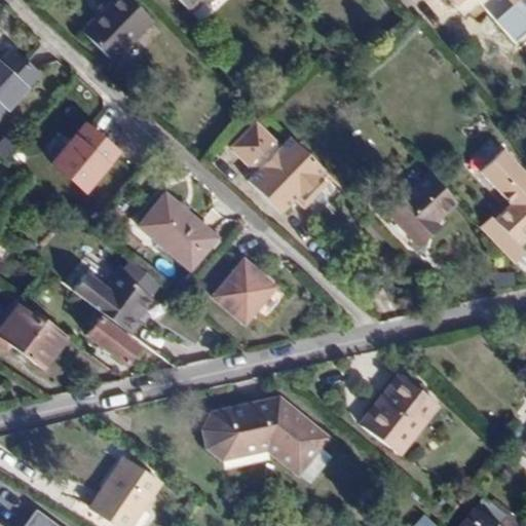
[(111,62),(151,22),(128,0),(110,0),(79,32),(111,62)]
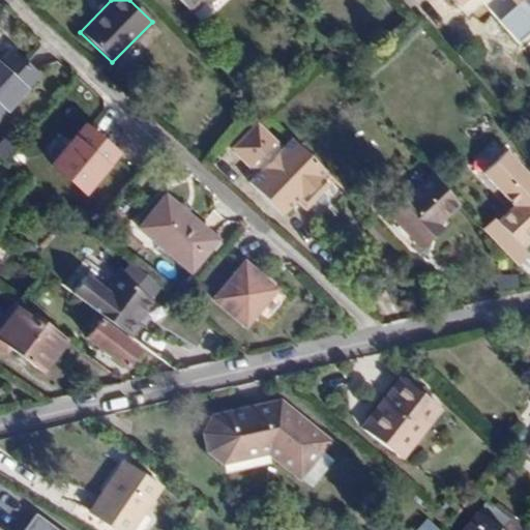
[(204,0),(179,0),(192,12),(204,0)]
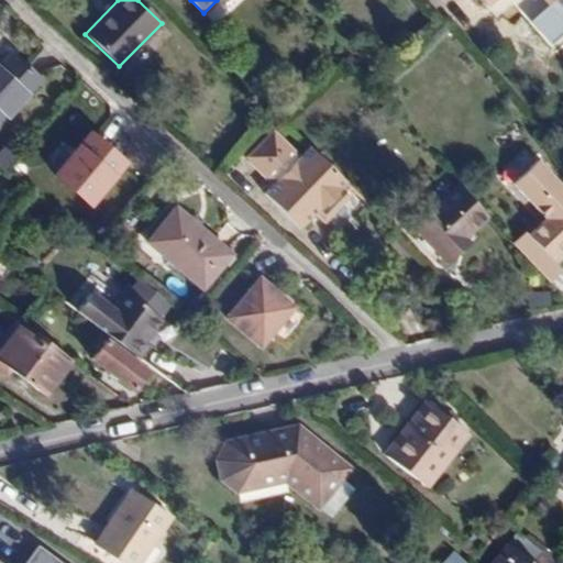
[(15,57),(11,53),(0,63),(0,70),(1,72),(15,57)]
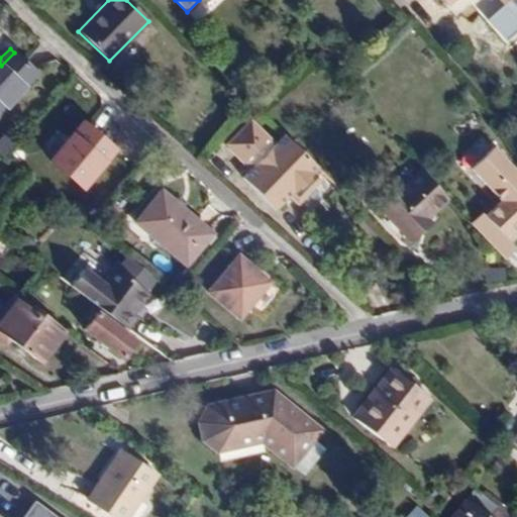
[(0,112),(36,73),(14,53),(1,66),(0,65),(0,112)]
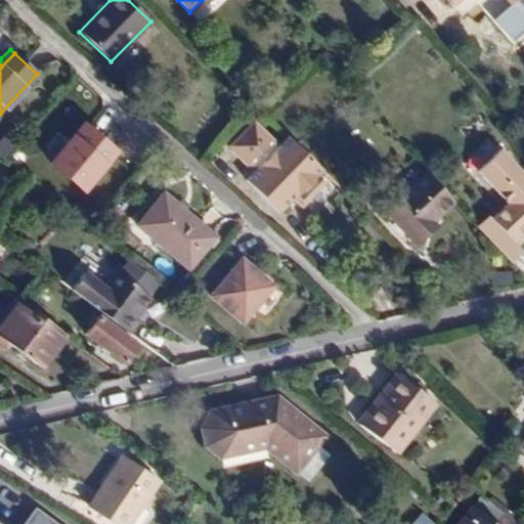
[(369,107),(359,96),(350,105),(360,117),(369,107)]
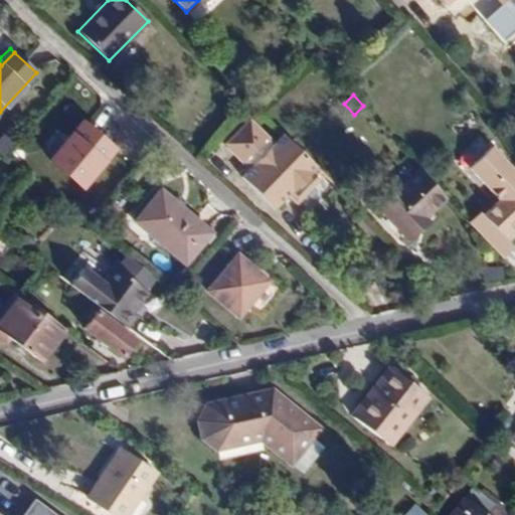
[(80,187),(112,150),(80,123),(48,160),(80,187)]
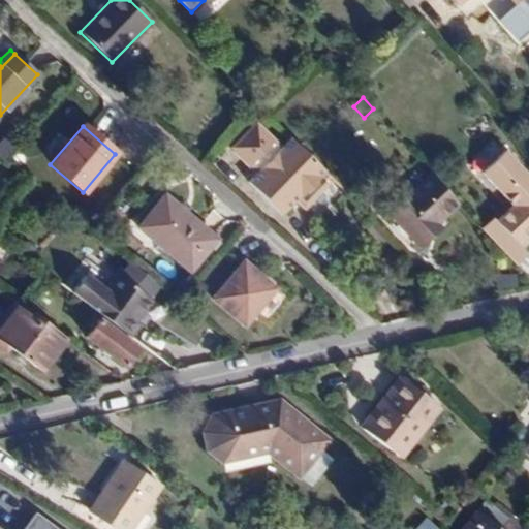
[(329,182),(322,177),(327,172),(293,138),(282,150),(256,126),(236,149),(260,174),(248,186),(282,218),(299,200),(305,207),(329,182)]
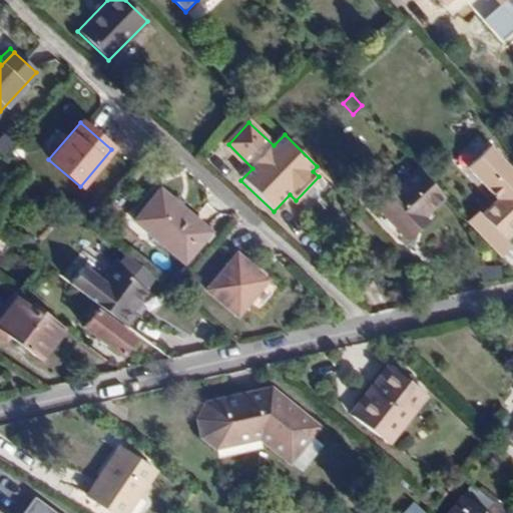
[(512,229),(512,174),(485,143),(458,166),(490,201),(466,221),(499,258),(510,247),(503,239),(512,229)]
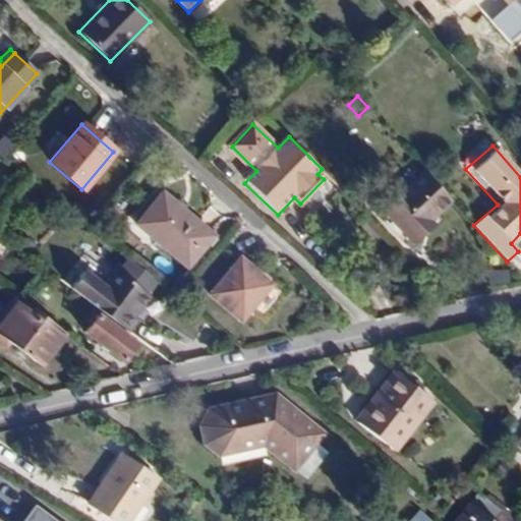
[(430,219),(453,198),(425,169),(383,210),(413,241),(433,223),(430,219)]
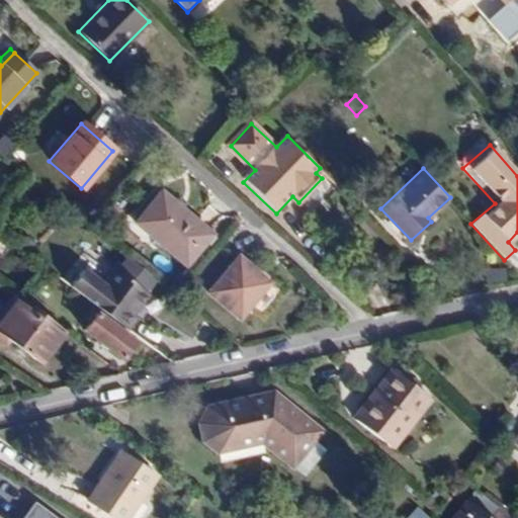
[(211,234),(161,190),(133,224),(185,266),(211,234)]
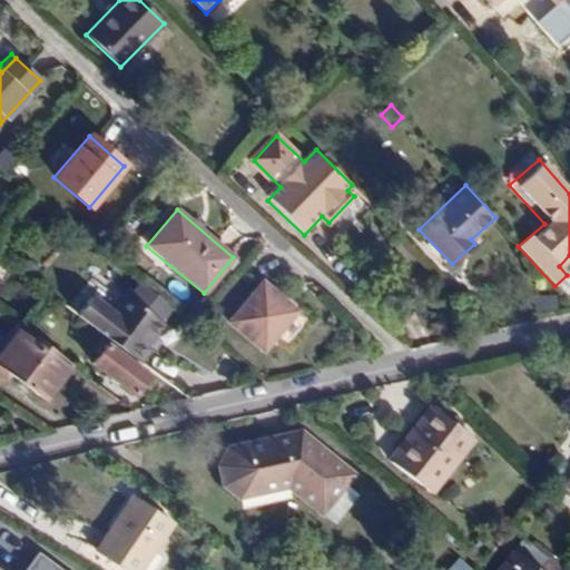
[(23,272),(36,281),(42,272),(30,263),(23,272)]
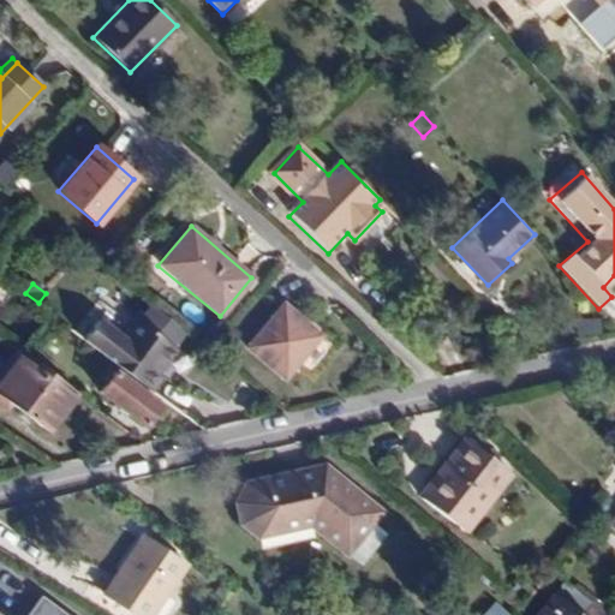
[(185,332),(150,304),(137,320),(174,348),(185,332)]
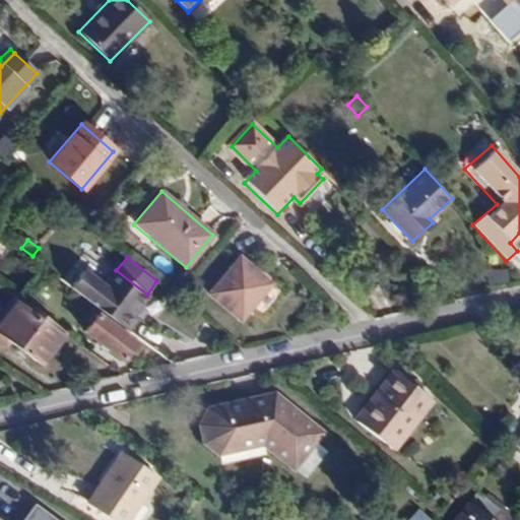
[(240,322),(271,283),(240,257),(207,295),(240,322)]
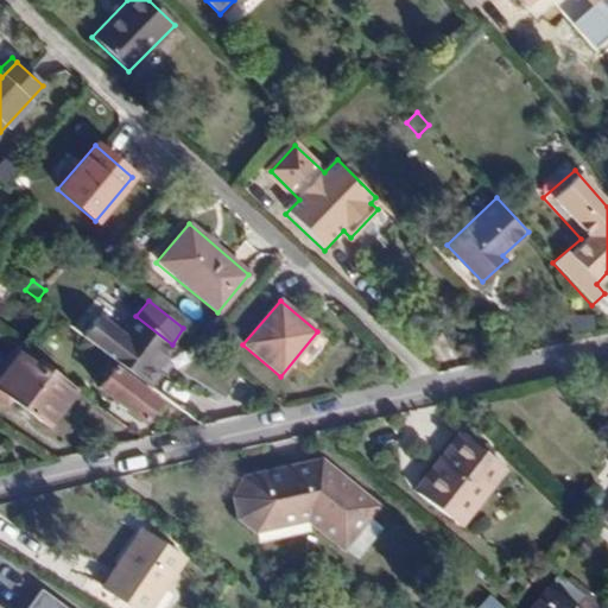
[(159,367),(175,346),(172,344),(135,316),(132,314),(119,331),(97,316),(81,336),(149,386),(162,369),(159,367)]
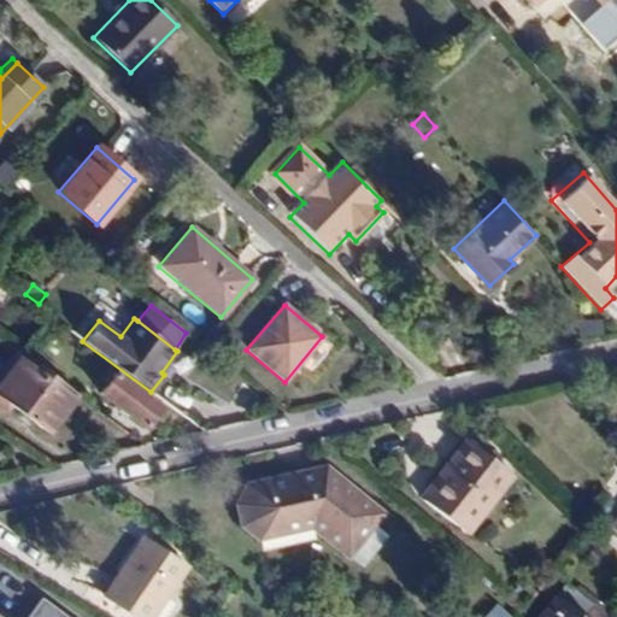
[(78,397),(19,353),(0,380),(0,397),(50,435),(78,397)]
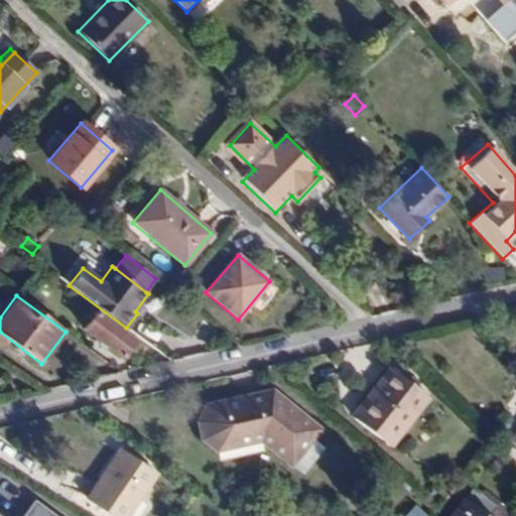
[(134,341),(96,311),(83,328),(121,358),(134,341)]
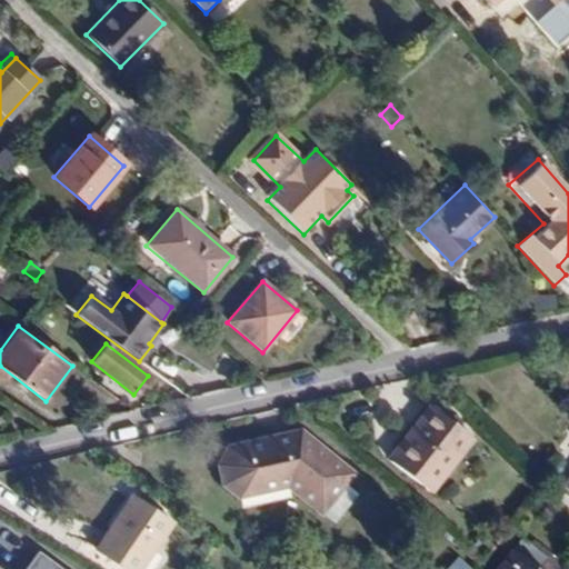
[(446,455),(465,431),(432,405),(401,445),(410,452),(405,460),(427,478),(430,475),(446,455)]
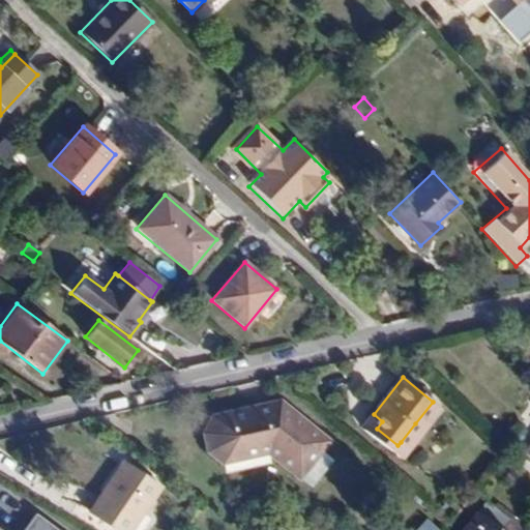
[(331,441),(283,404),(271,416),(262,409),(231,415),(305,471),(323,450),(331,441)]
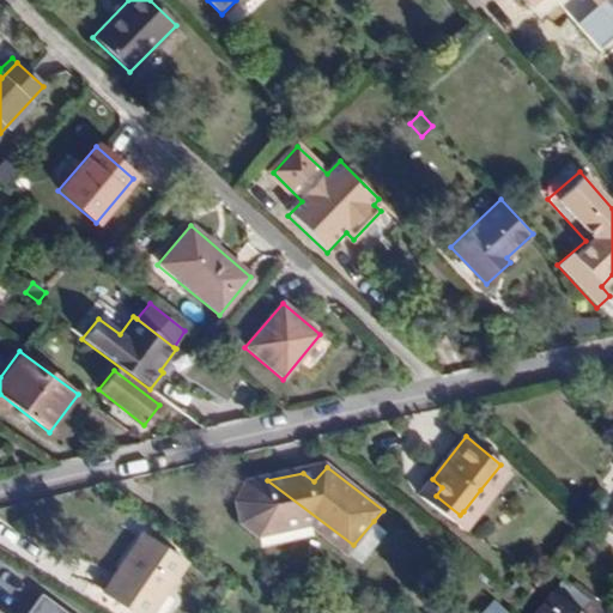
[(314,481),(327,467),(303,473),(314,481)]
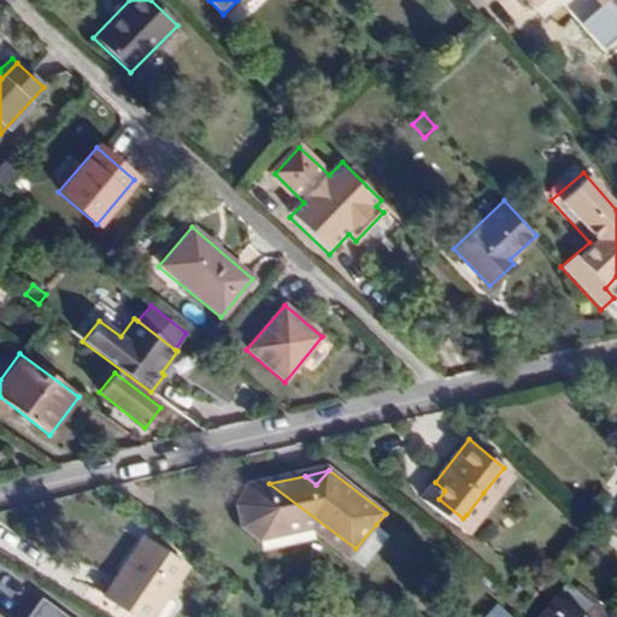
[(445,491),(435,482),(428,491),(439,499),(445,491)]
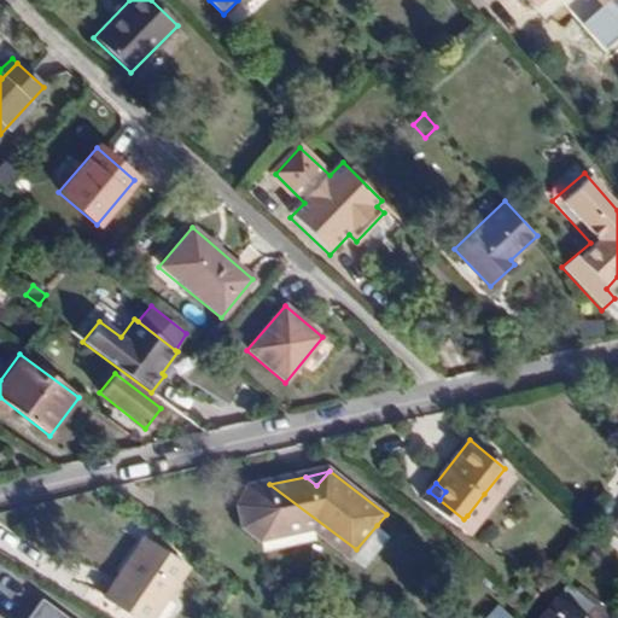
[(356,549),(269,484),(248,489),(238,507),(244,528),(262,541),(314,529),(350,558),(356,549)]
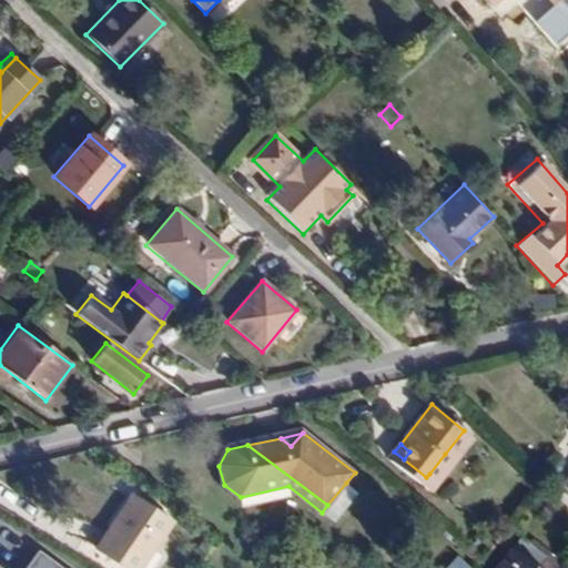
[(455,463),(445,454),(429,474),(438,483),(455,463)]
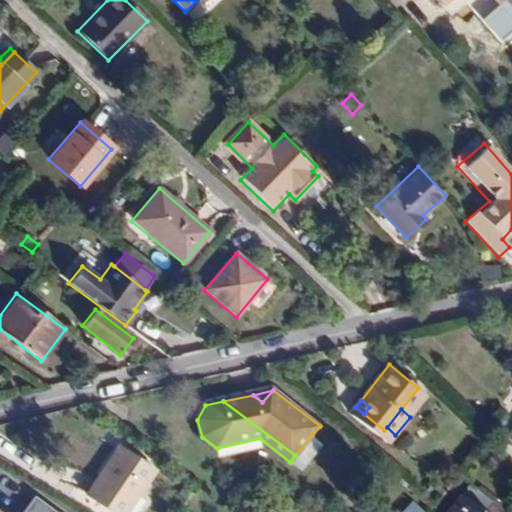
[(324,445),(312,435),(295,455),(308,465),(324,445)]
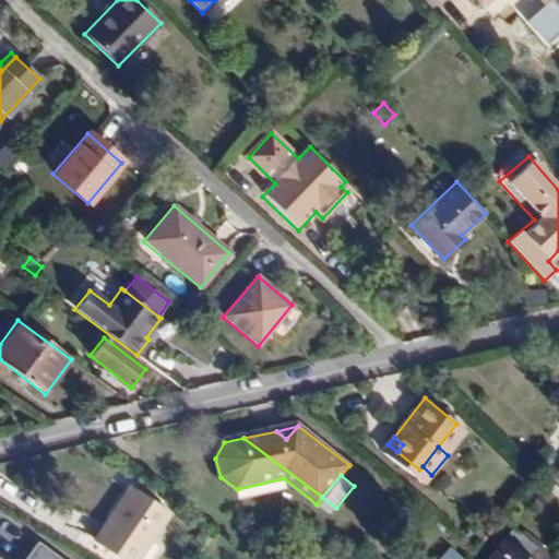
[(123,558),(138,558),(168,514),(129,488),(95,539),(123,558)]
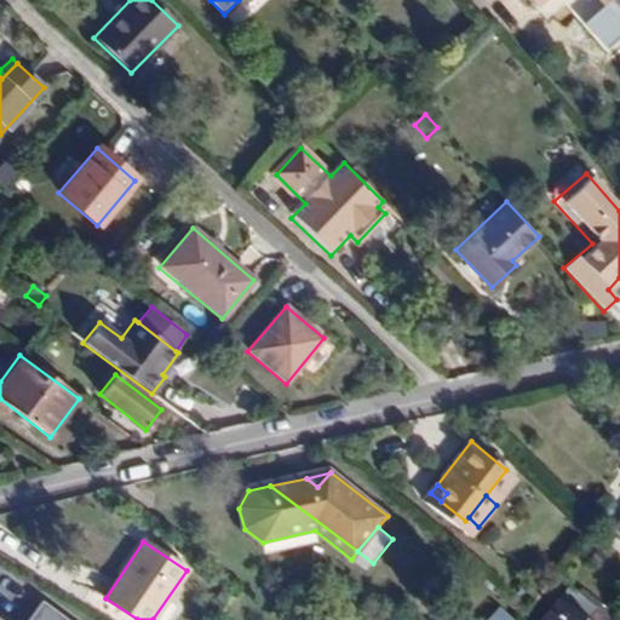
[(373,563),(357,551),(351,560),(367,570),(373,563)]
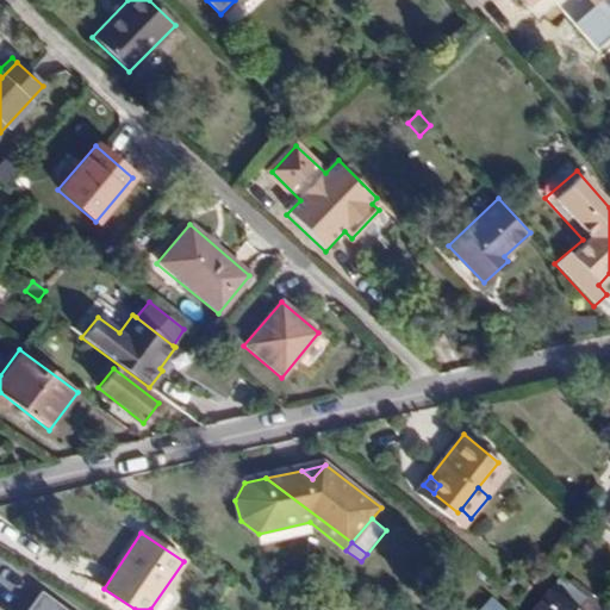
[(601,609),(561,579),(552,591),(549,589),(531,609),(601,609)]
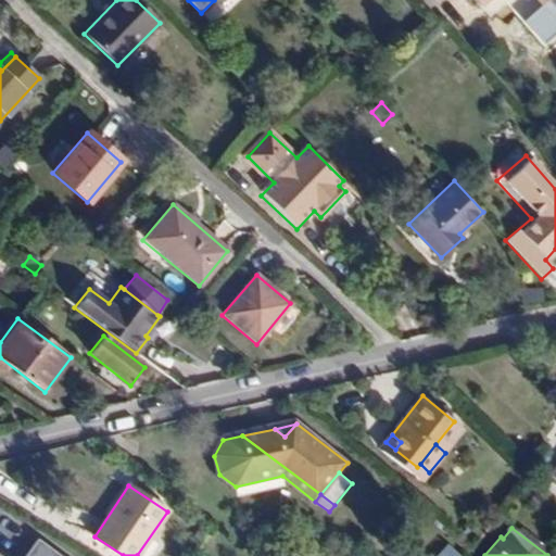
[(53,555),(33,540),(21,555),(53,555)]
